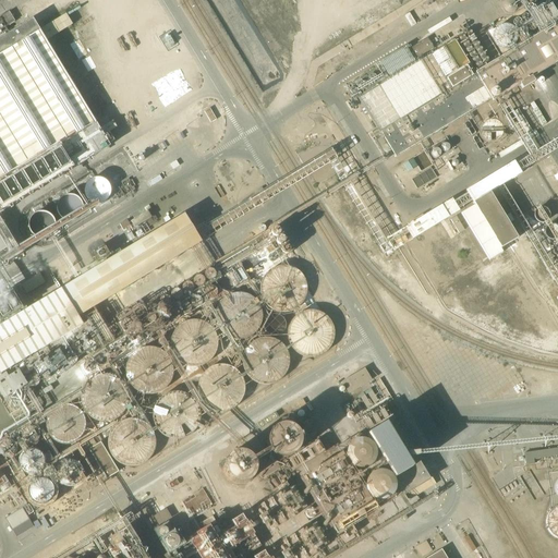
[(0,0),(0,270),(24,256),(0,216),(0,215),(83,165),(110,148),(109,146),(104,136),(117,128),(112,121),(99,130),(46,40),(72,25),(65,14),(39,31),(33,20),(9,34),(5,27),(14,22),(9,13),(0,17),(0,0)]
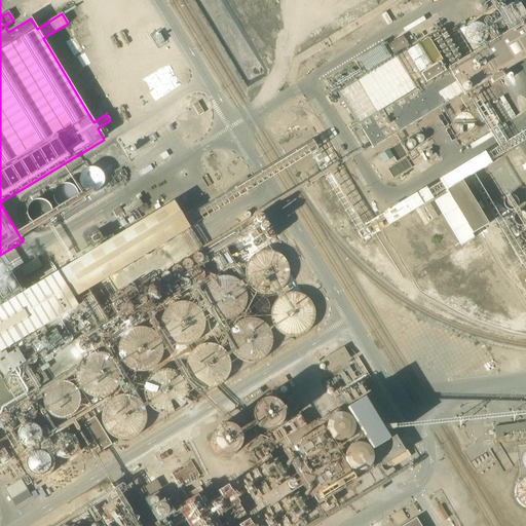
[(486,30),(486,29),(486,27),(485,25),(483,22),(480,20),(476,17),(474,17),(472,19),(468,21),(466,22),(465,24),(464,26),(463,29),(464,33),(466,36),(470,38),(472,39),(474,40),(476,40),(478,39),(481,38),(482,37),(483,36),(485,34),(486,32),(486,30)]
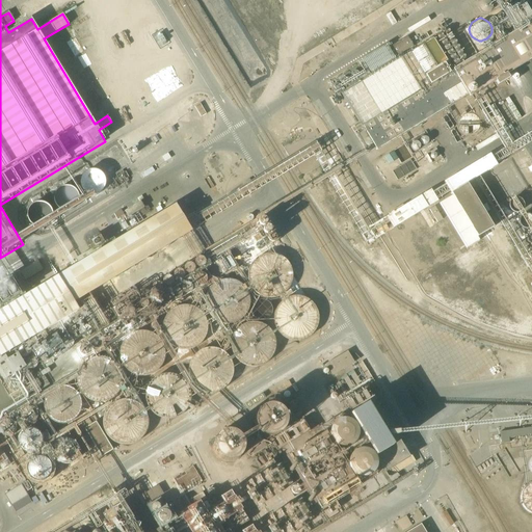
[(377,150),(469,95),(470,97),(496,81),(498,85),(509,78),(507,74),(531,58),(531,21),(453,70),(433,38),(343,94),(377,150)]
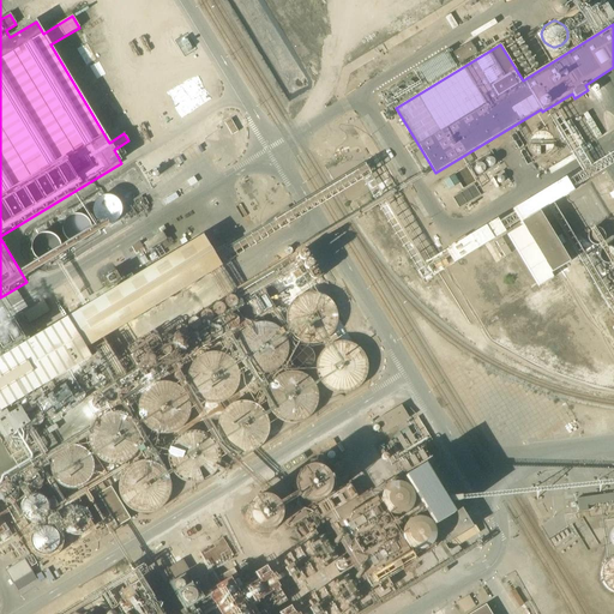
[(470,42),(450,54),(457,65),(476,53),(470,42)]
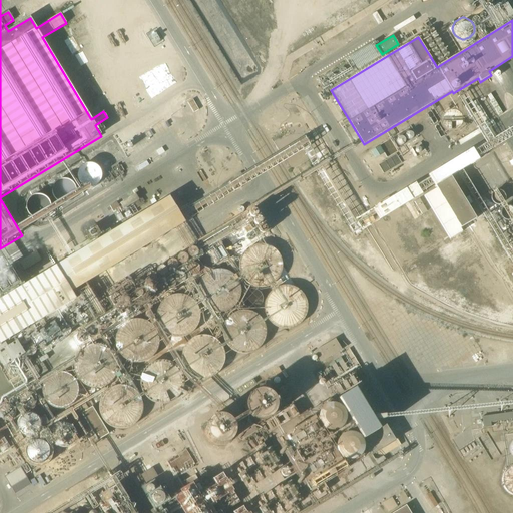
[(468,116),(470,115),(463,103),(451,109),(451,110),(452,110),(454,110),(455,110),(456,111),(457,111),(458,112),(459,113),(460,114),(461,115),(462,116),(462,117),(462,118),(462,120),(468,116)]
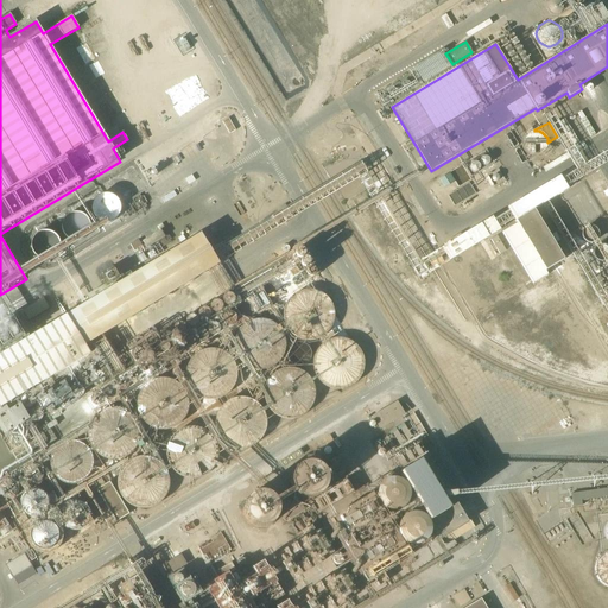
[(449,192),(454,202),(474,192),(470,183),(449,192)]
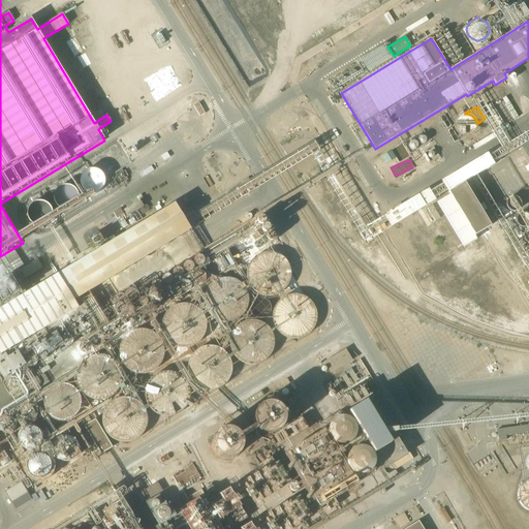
[(100,182),(100,181),(100,179),(99,177),(97,174),(96,173),(94,172),(90,172),(86,173),(84,175),(82,178),(82,182),(83,185),(85,188),(88,190),(91,190),(94,190),(96,189),(98,188),(99,185),(100,182)]
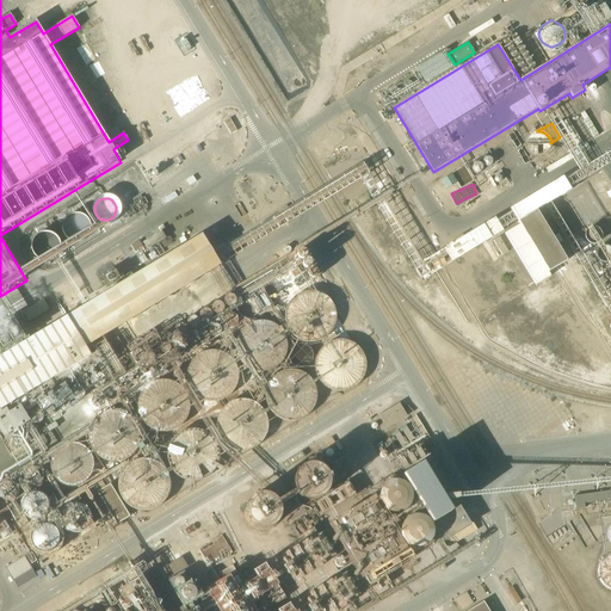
[(518,222),(519,224),(505,234),(536,285),(550,277),(548,272),(566,261),(556,245),(562,241),(557,234),(551,238),(536,211),(518,222)]
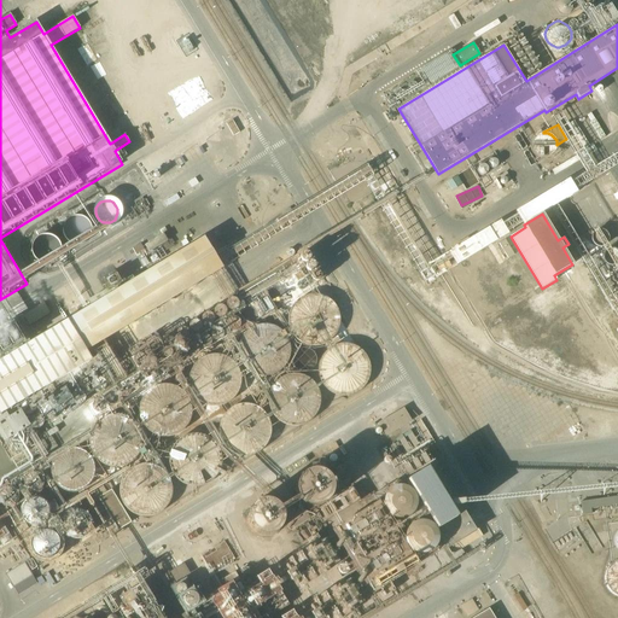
[(87,231),(87,228),(86,226),(83,222),(80,220),(76,219),(73,220),(71,220),(68,223),(65,227),(65,231),(65,234),(68,238),(71,240),(75,242),(80,242),(83,239),(85,237),(87,234),(87,231)]
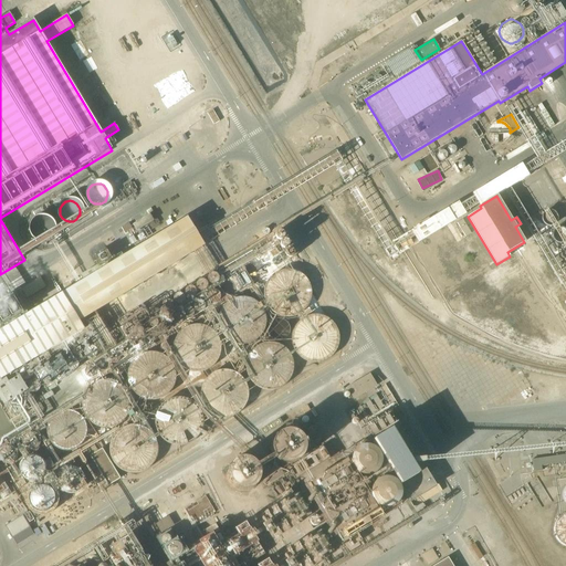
[(42,216),(38,216),(33,218),(31,221),(29,226),(29,230),(31,234),(33,238),(38,240),(42,241),(46,239),(51,237),(53,232),(54,228),(53,223),(51,220),(46,217),(42,216)]
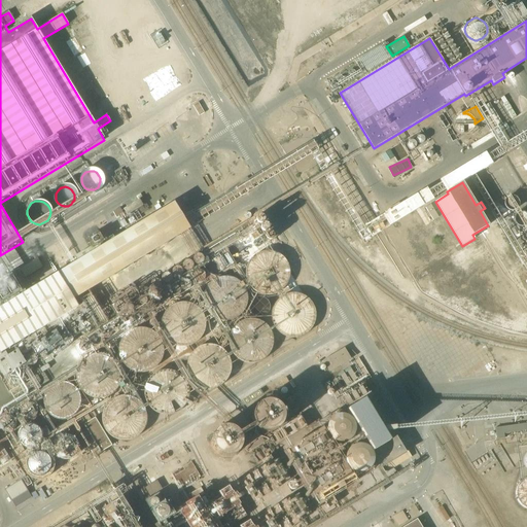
[(139,201),(124,210),(127,216),(143,207),(139,201)]
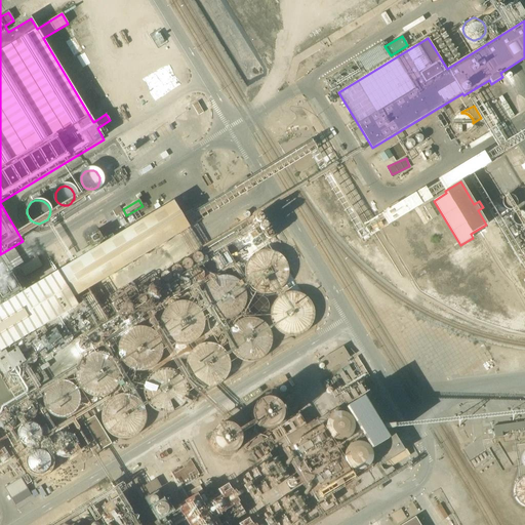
[(79,263),(0,310),(0,354),(78,307),(74,299),(190,230),(174,204),(173,202),(114,238),(112,235),(105,239),(104,238),(75,255),(79,263)]
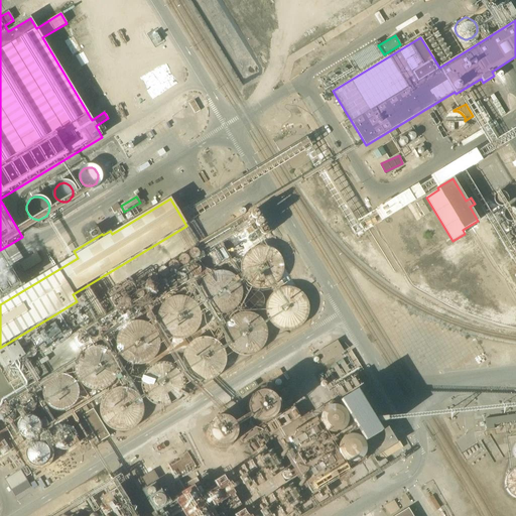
[(416,204),(424,217),(429,214),(421,201),(416,204)]
